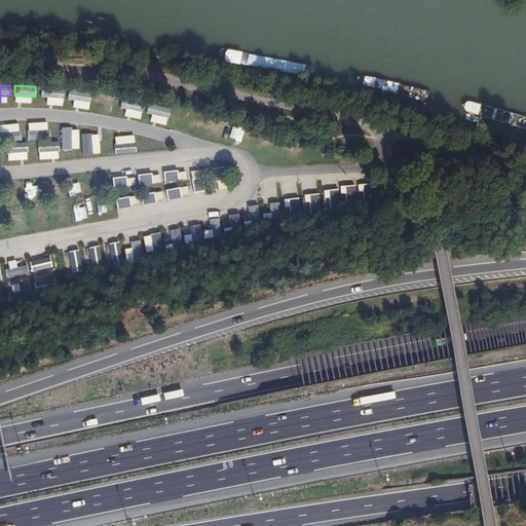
[(41,87),(40,97),(64,98),(64,88),(41,87)]
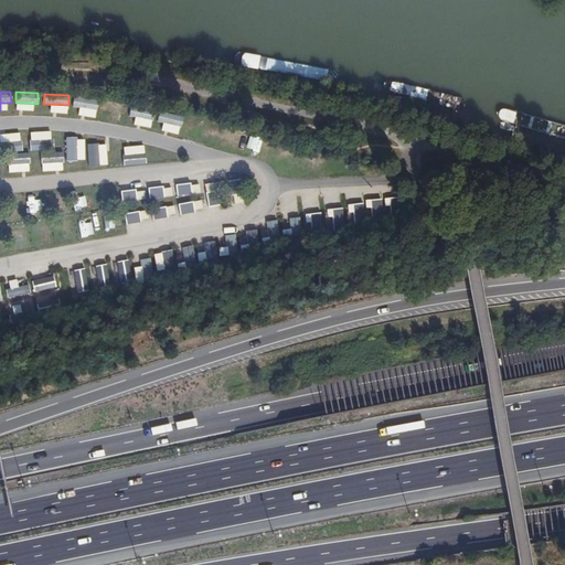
[(94,117),(96,100),(74,96),(72,106),(82,108),(81,115),(94,117)]
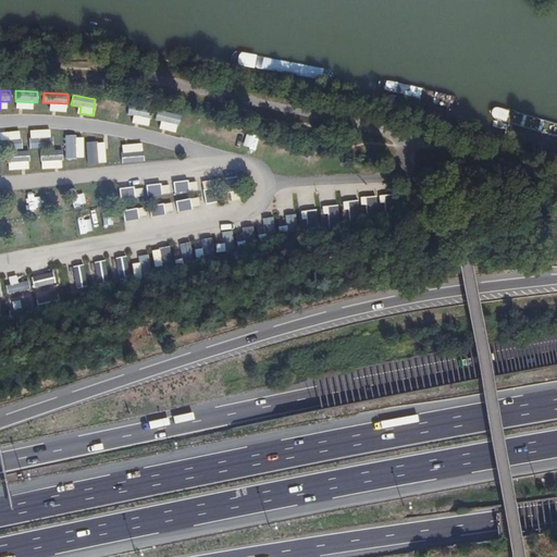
[(109,111),(108,120),(115,121),(116,112),(123,112),(124,103),(100,100),(98,109),(109,111)]
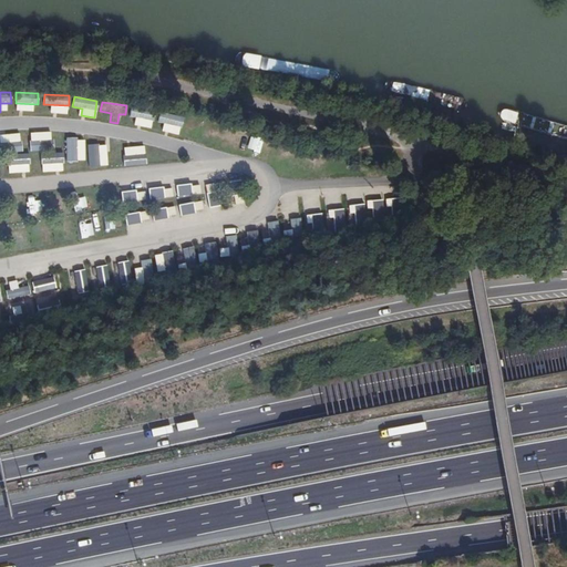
[(129,117),(142,119),(141,129),(151,130),(153,111),(130,109),(129,117)]
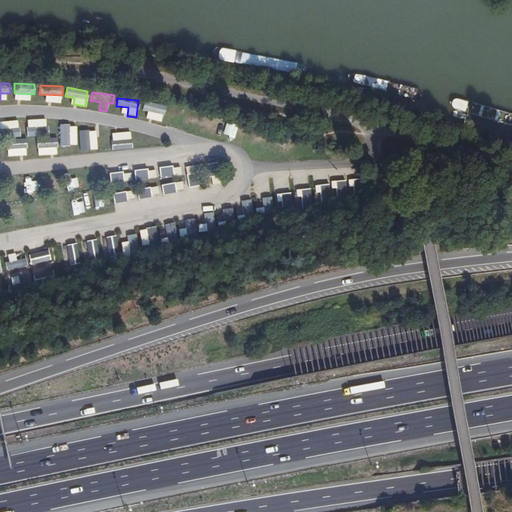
[(144,101),(141,110),(163,116),(165,107),(144,101)]
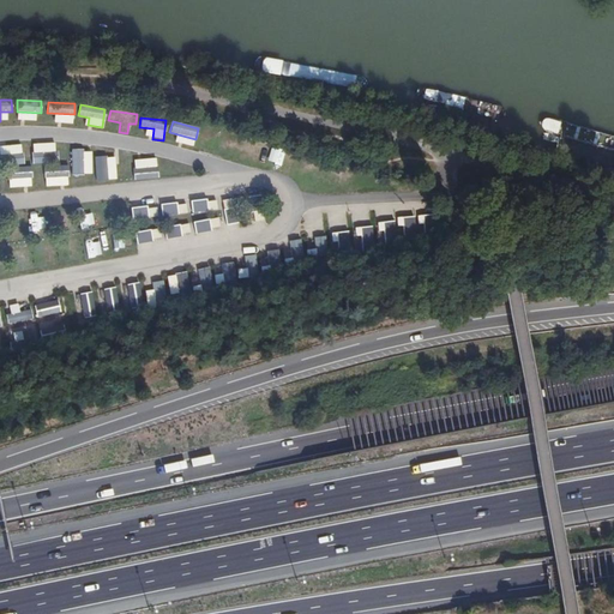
[(7,179),(31,178),(31,166),(23,167),(22,144),(11,144),(11,154),(0,154),(0,167),(6,167),(7,179)]
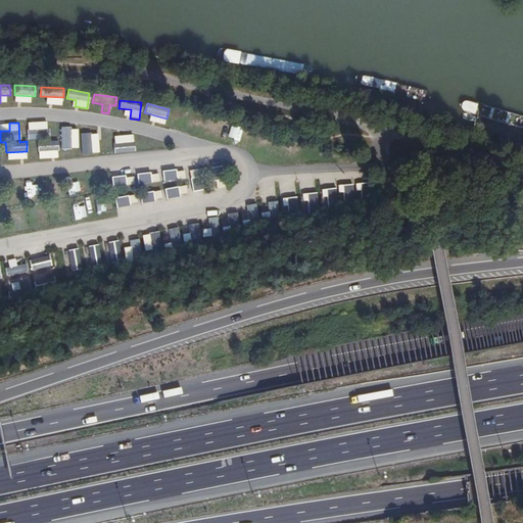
[(29,141),(49,136),(46,123),(25,128),(29,141)]
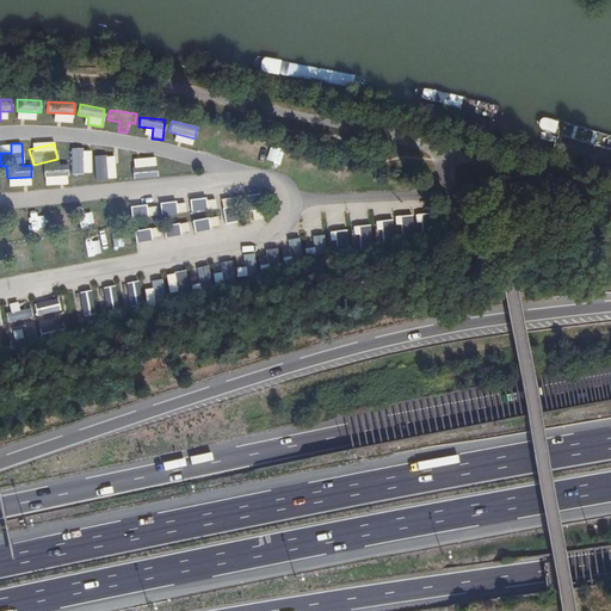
[(71,148),(71,173),(82,173),(82,148),(71,148)]
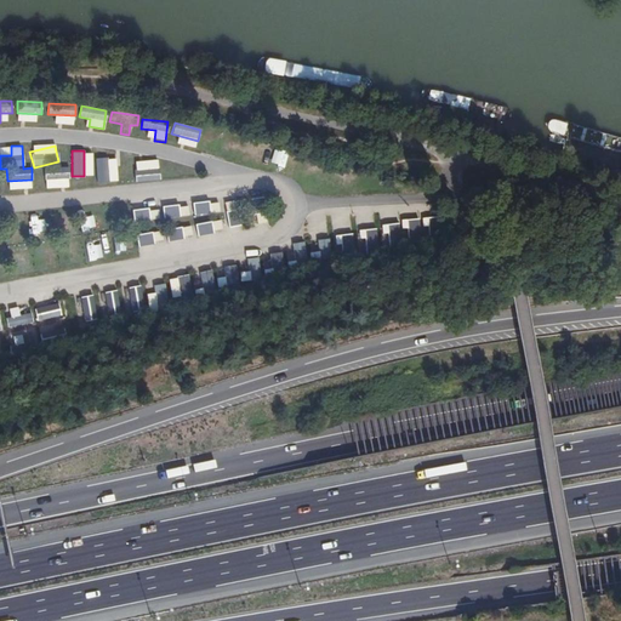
[(108,158),(95,158),(97,182),(118,181),(117,171),(108,171),(108,158)]
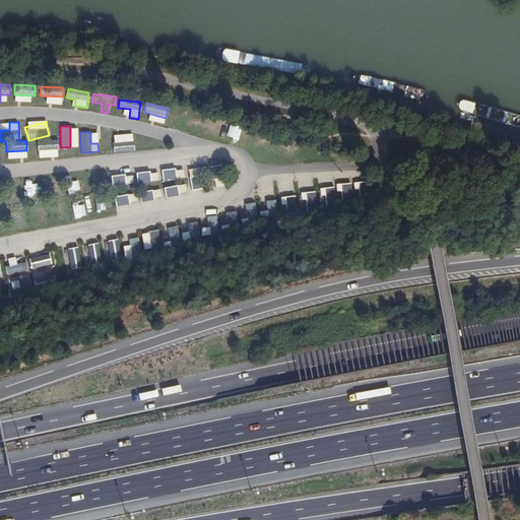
[(131,134),(123,134),(123,141),(112,141),(113,151),(132,151),(131,134)]
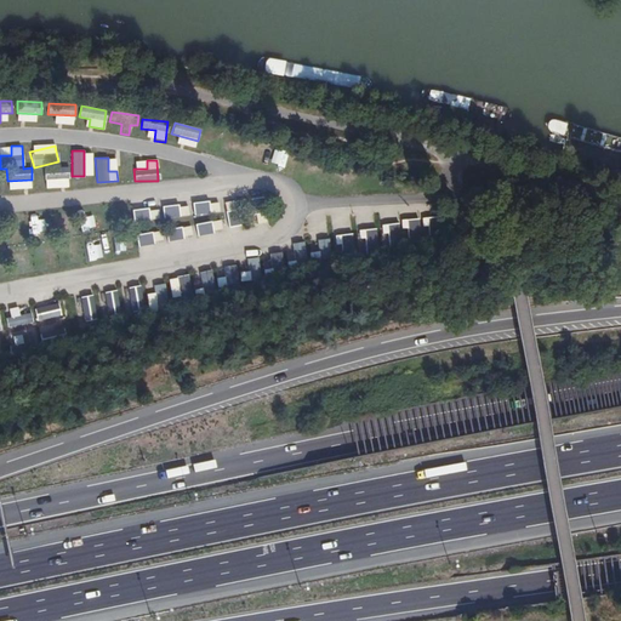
[(46,189),(56,188),(55,180),(69,178),(68,166),(44,170),(46,189)]
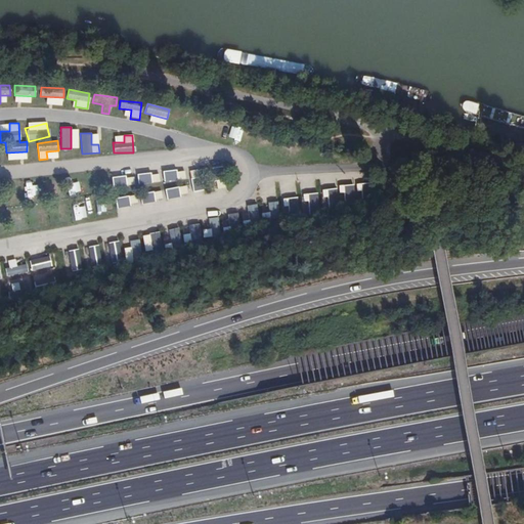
[(298,149),(275,150),(276,159),(299,158),(298,149)]
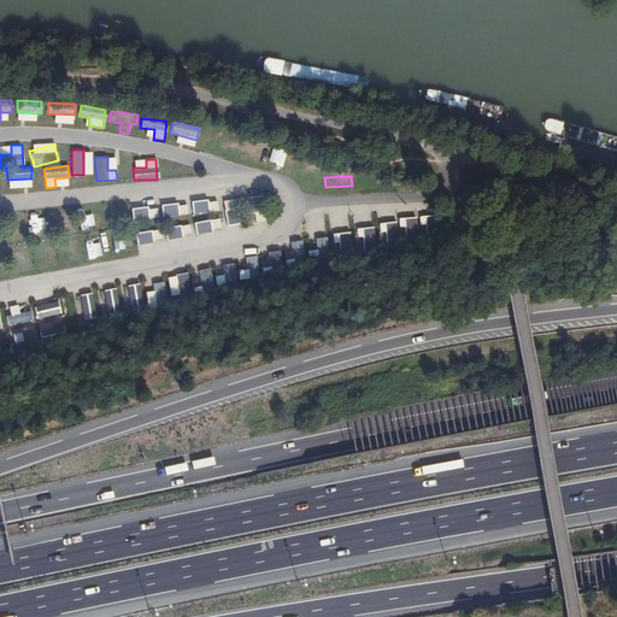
[(260,197),(250,198),(252,222),(263,221),(260,197)]
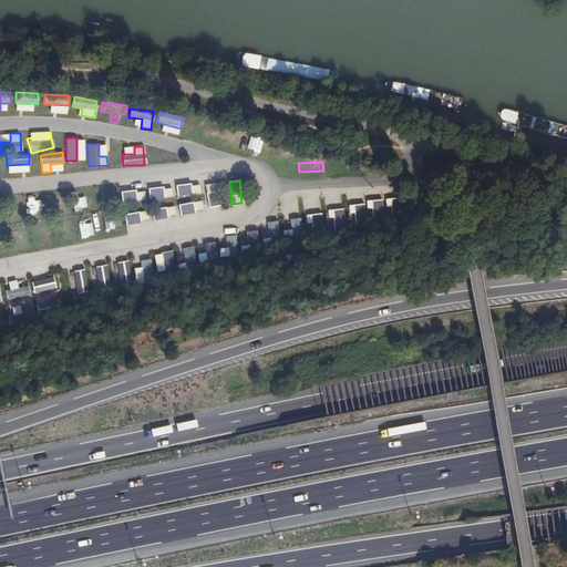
[(200,193),(198,183),(175,187),(176,197),(200,193)]
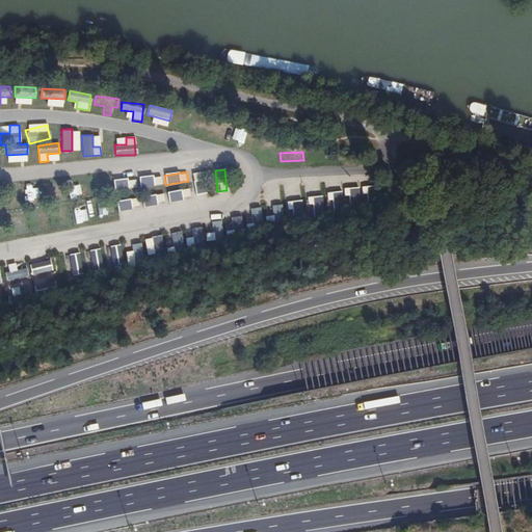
[(152,175),(138,178),(139,188),(154,185),(152,175)]
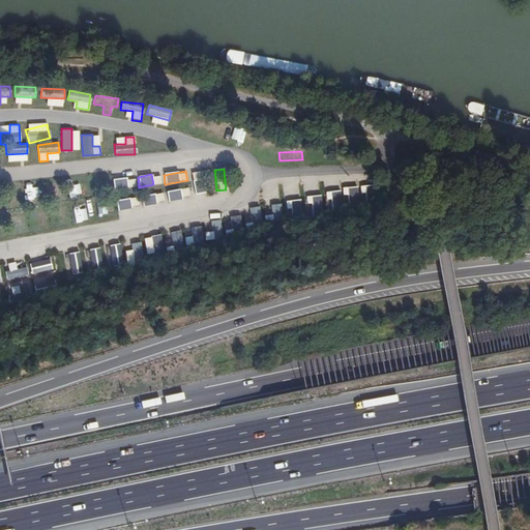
[(113,189),(126,188),(125,178),(112,179),(113,189)]
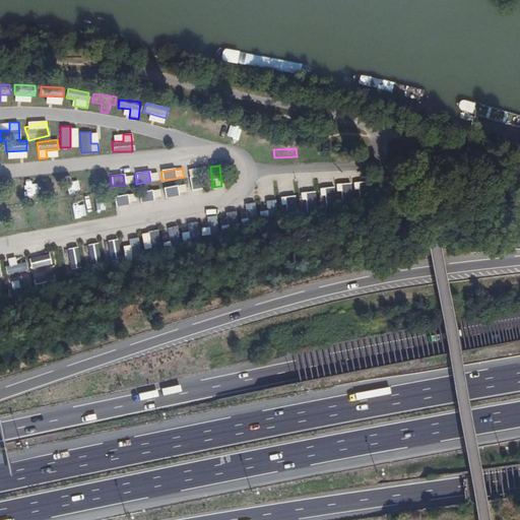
[(197,177),(188,179),(192,190),(200,188),(197,177)]
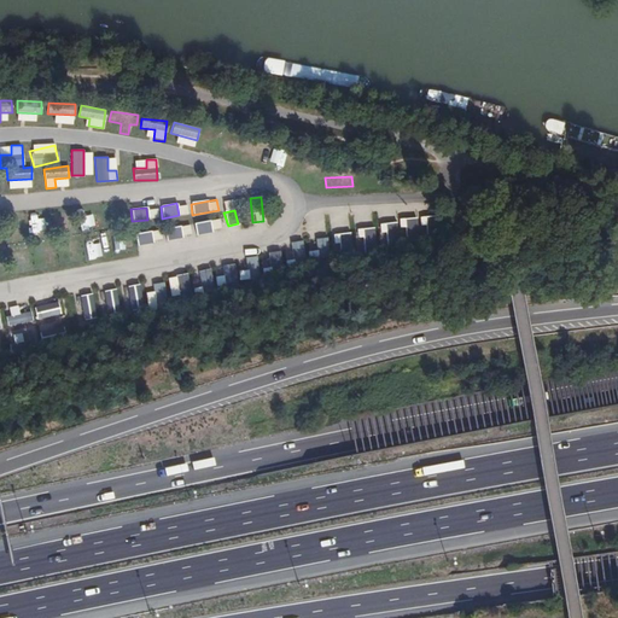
[(196,234),(221,229),(219,219),(194,223),(196,234)]
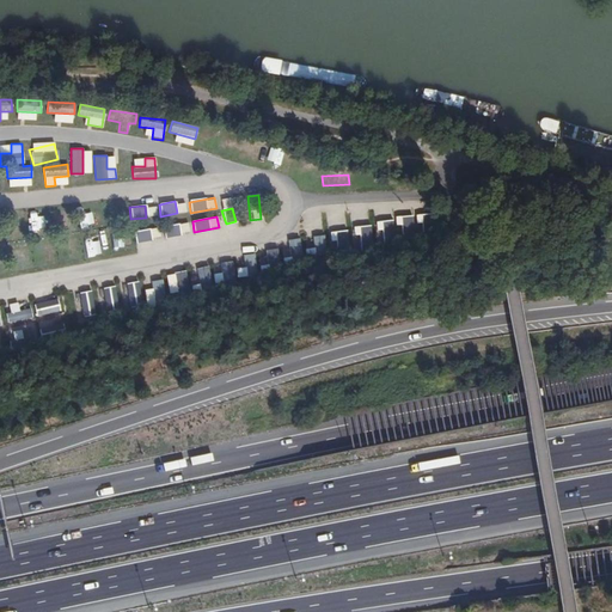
[(422,216),(379,218),(379,243),(423,242),(422,216)]
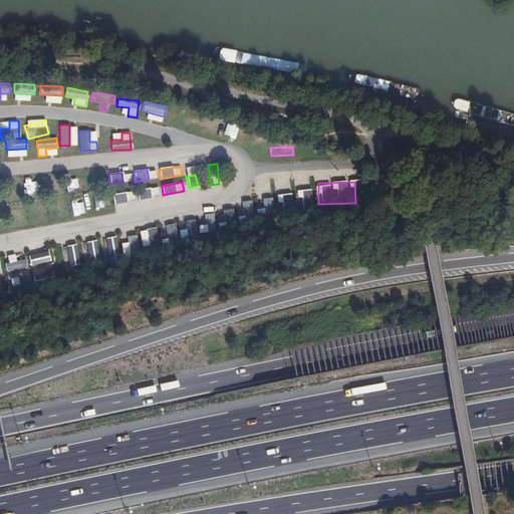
[(139,198),(158,196),(157,188),(138,190),(139,198)]
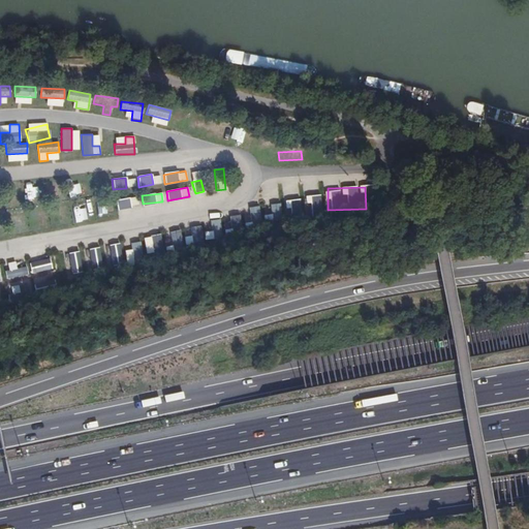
[(308,217),(323,215),(320,194),(306,195),(308,217)]
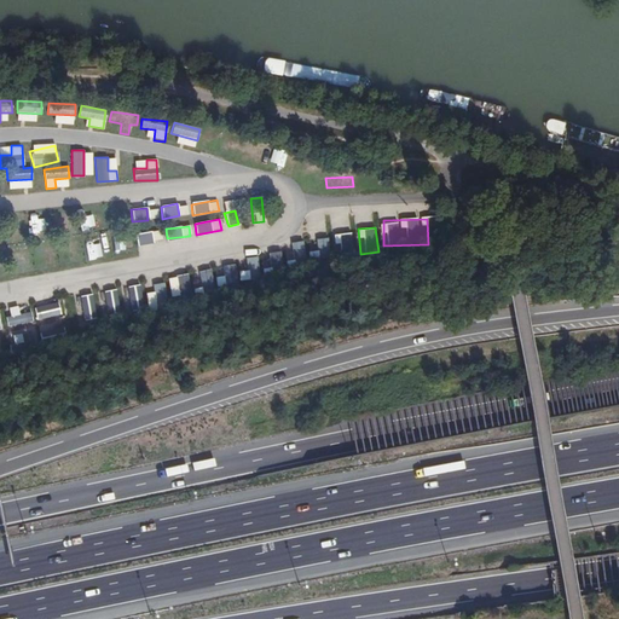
[(136,233),(137,244),(160,242),(160,231),(136,233)]
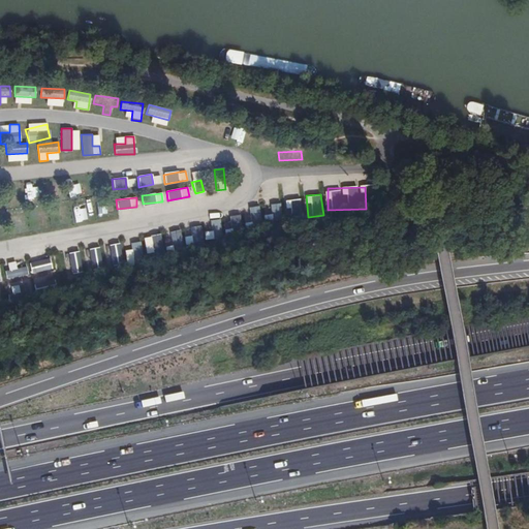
[(303,220),(301,198),(285,199),(287,221),(303,220)]
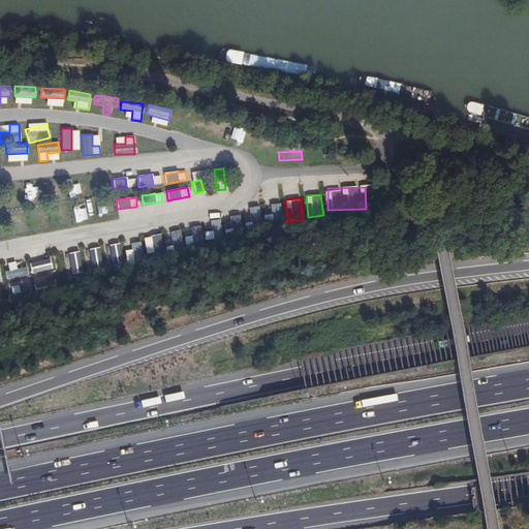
[(282,220),(279,205),(270,207),(274,222),(282,220)]
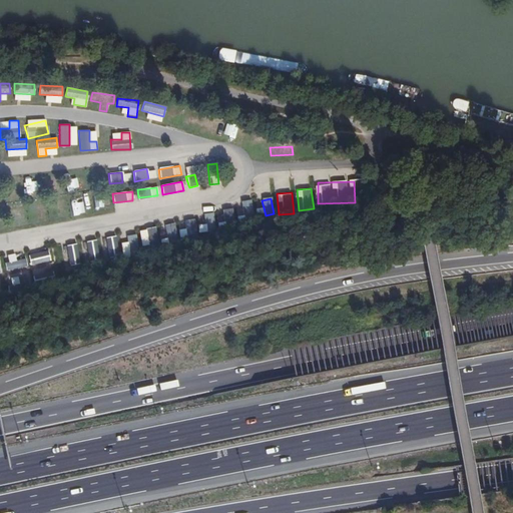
[(136,233),(127,235),(130,252),(139,251),(136,233)]
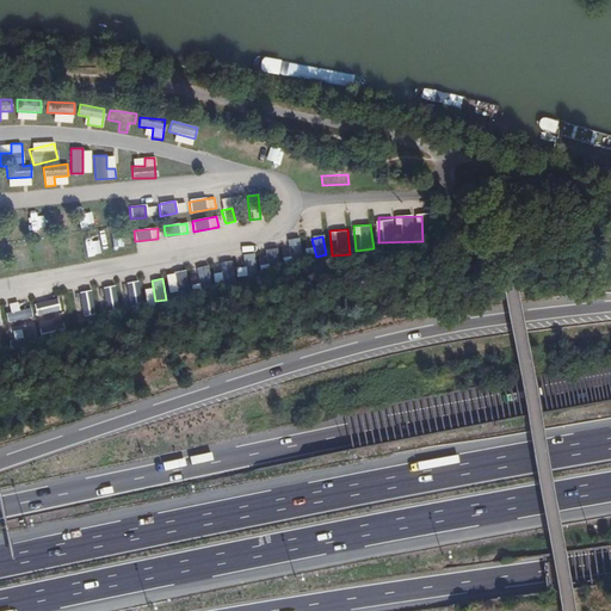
[(121,284),(127,308),(143,304),(137,281),(121,284)]
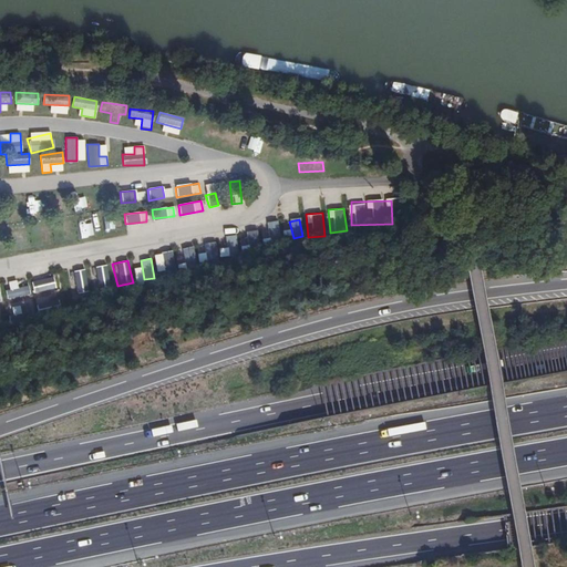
[(95,289),(111,288),(107,265),(92,267),(95,289)]
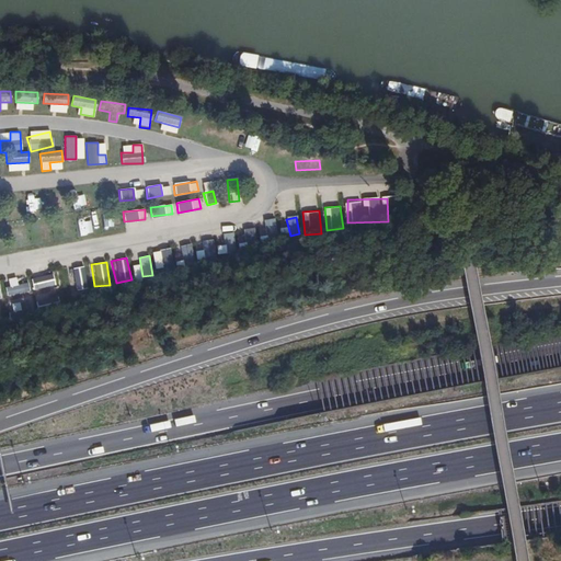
[(83,266),(70,268),(75,293),(89,289),(83,266)]
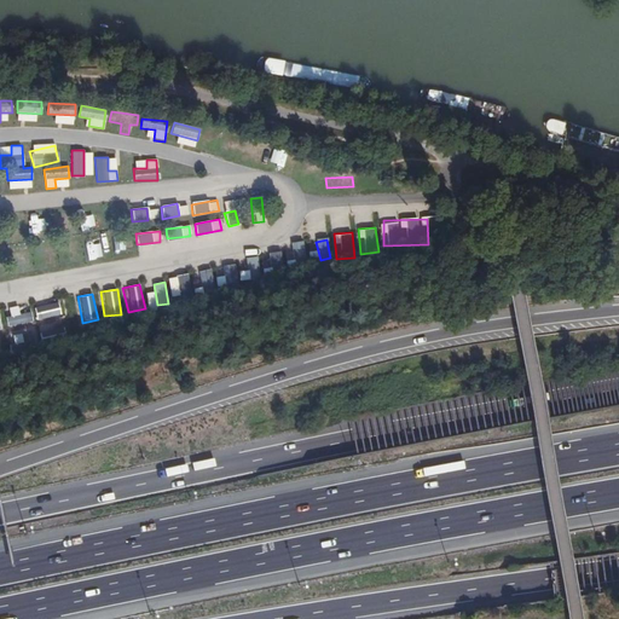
[(59,302),(34,306),(36,320),(61,317),(59,302)]
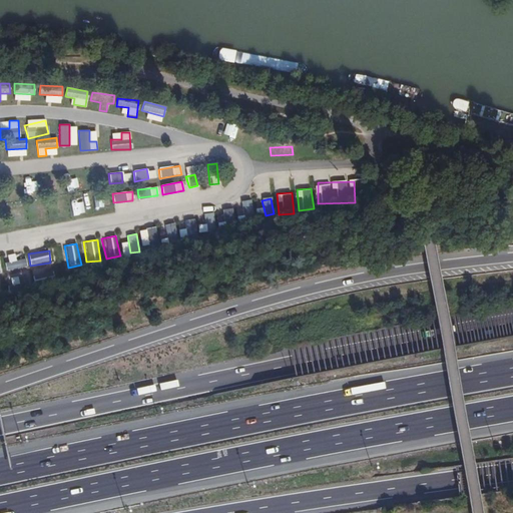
[(14,254),(5,255),(7,270),(30,267),(28,258),(15,259),(14,254)]
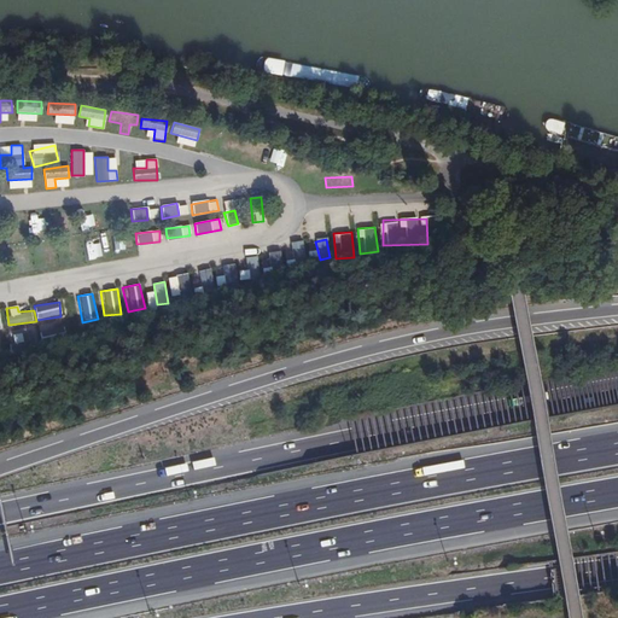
[(44,339),(65,333),(62,320),(39,326),(44,339)]
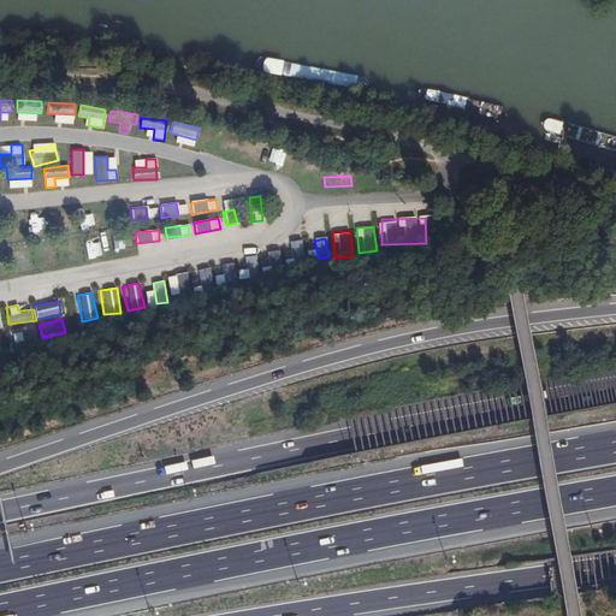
[(9,331),(11,347),(39,341),(35,326),(9,331)]
